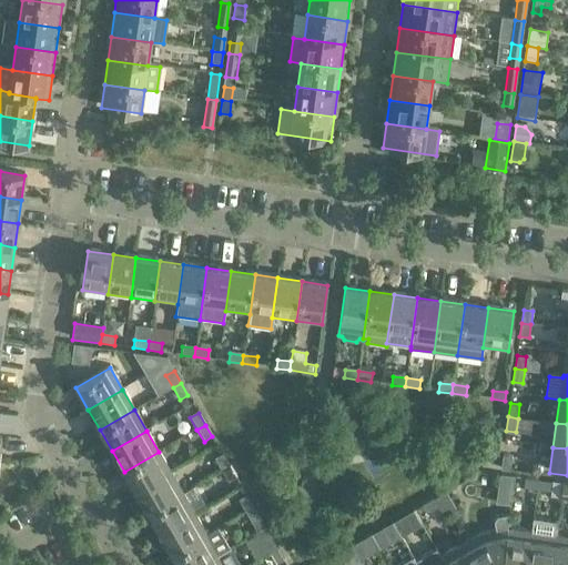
[(137,493),(171,473),(159,452),(124,472),(137,493)]
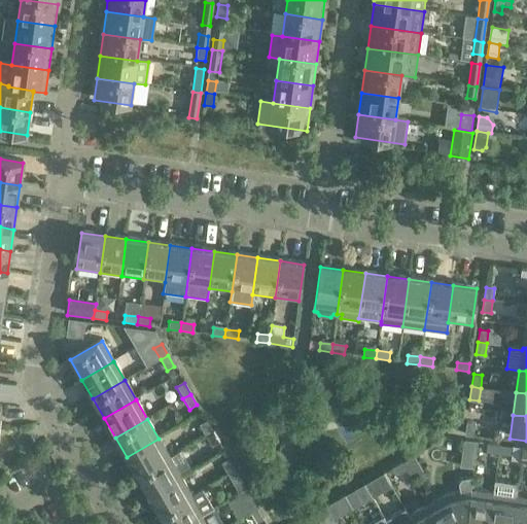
[(206,422),(199,426),(205,438),(212,433),(206,422)]
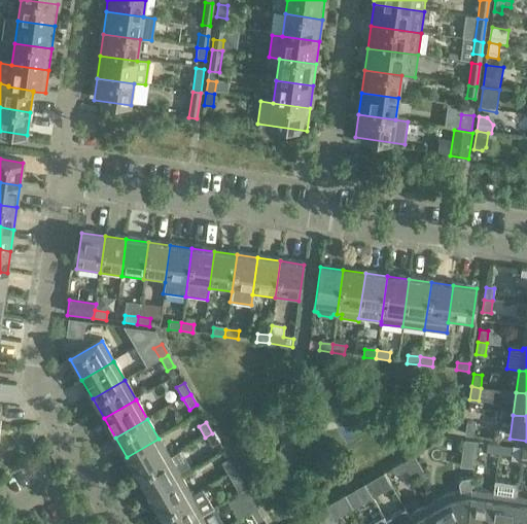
[(464,437),(472,438),(475,425),(466,424),(464,437)]
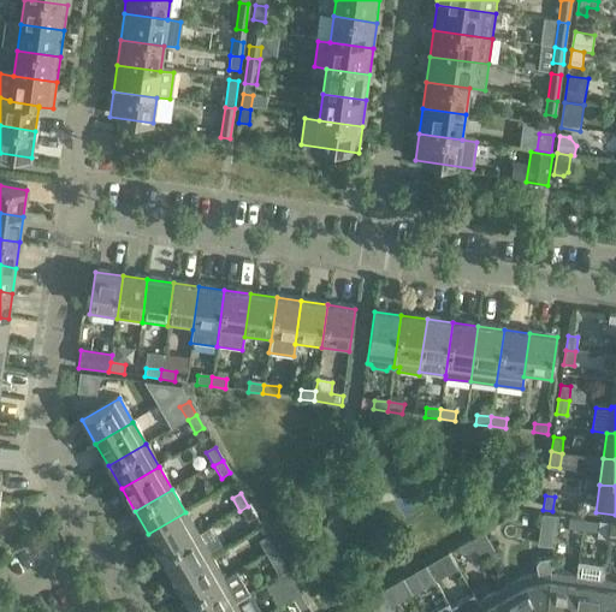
[(248,506),(240,511),(247,523),(256,518),(248,506)]
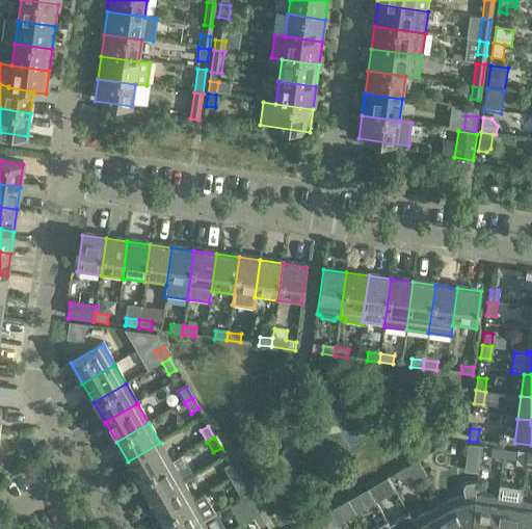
[(138,481),(171,463),(160,443),(128,461),(138,481)]
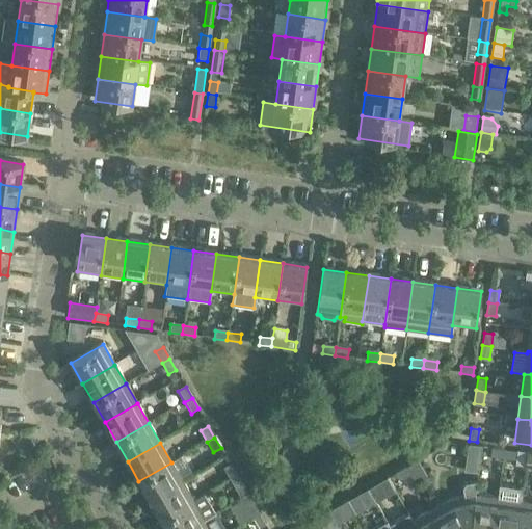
[(491,450),(490,458),(504,459),(505,451),(491,450)]
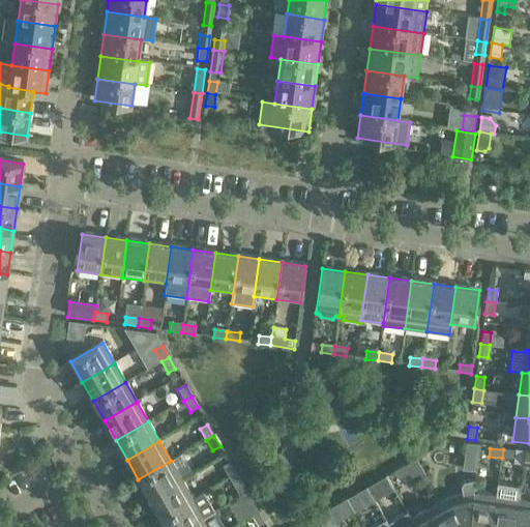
[(514,460),(516,451),(503,449),(502,458),(514,460)]
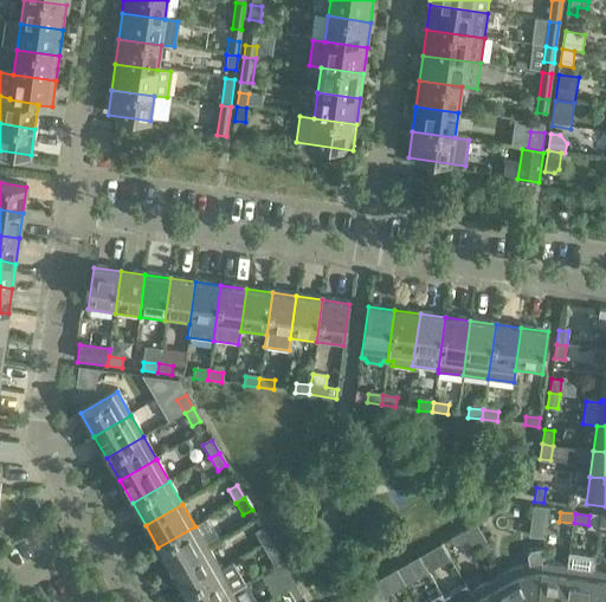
[(469,542),(474,549),(487,542),(482,533),(477,525),(464,532),(469,542)]
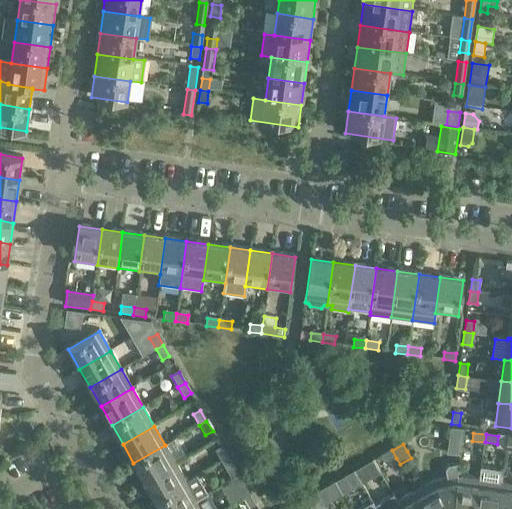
[(144,481),(175,463),(165,445),(133,463),(144,481)]
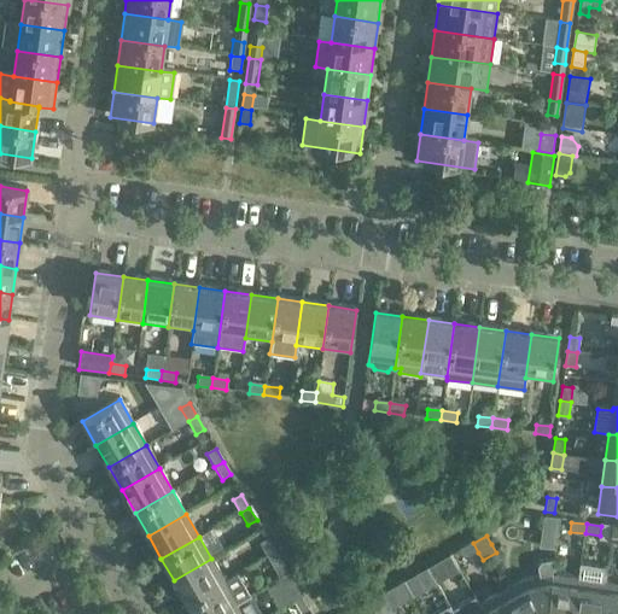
[(267,539),(258,544),(266,557),(275,553),(267,539)]
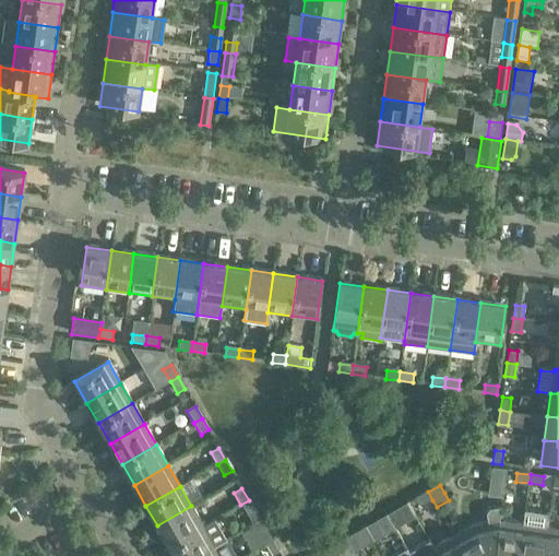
[(416,498),(421,507),(432,500),(428,492),(416,498)]
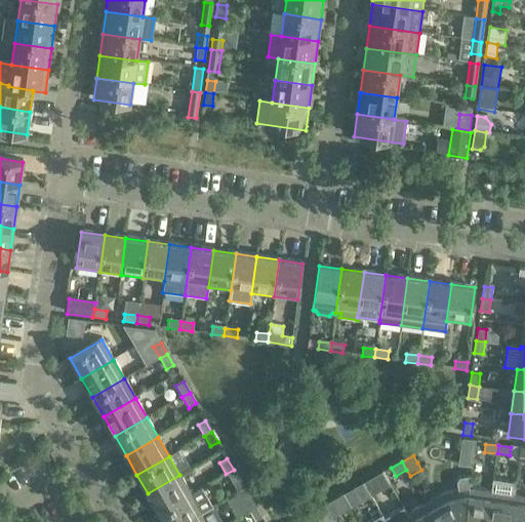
[(234,470),(226,474),(238,493),(245,489),(234,470)]
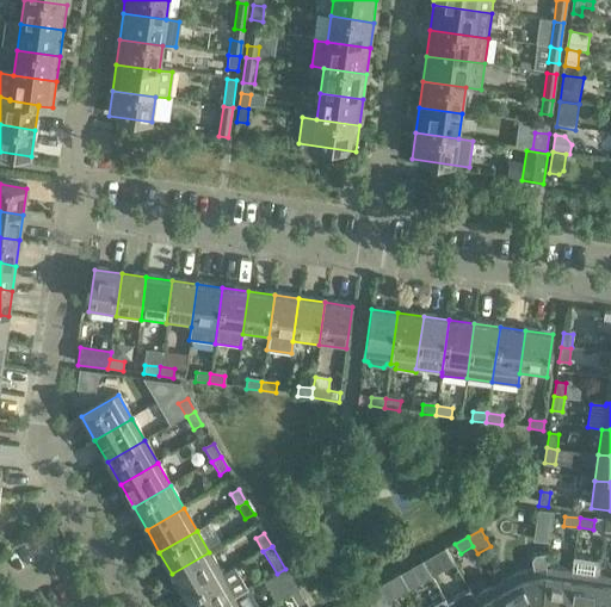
[(541,606),(547,570),(549,550),(534,553),(530,558),(534,573),(519,575),(498,587),(507,606),(541,606)]
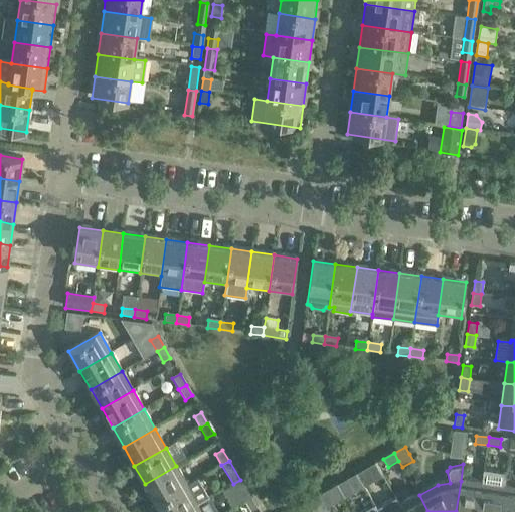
[(187,485),(176,466),(145,484),(156,503),(187,485)]
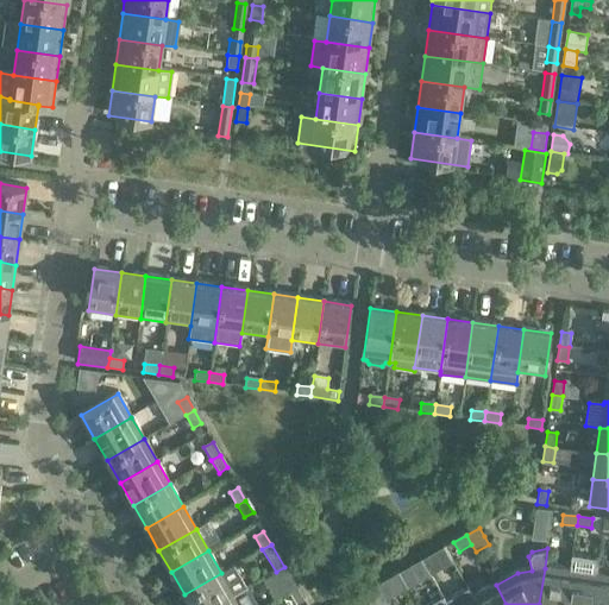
[(439,562),(434,554),(421,561),(426,569),(439,562)]
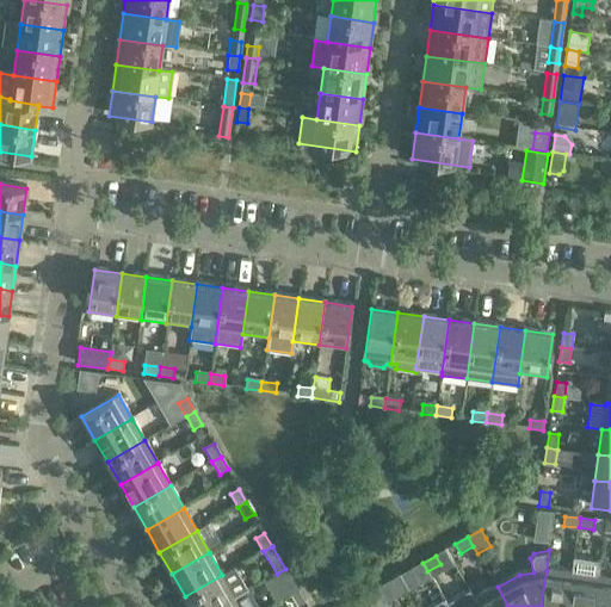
[(572,574),(567,606),(593,606),(598,577),(599,563),(574,559),(572,574)]
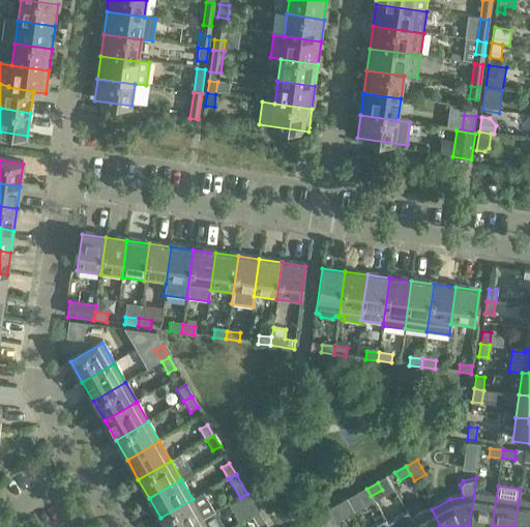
[(355,495),(360,503),(371,496),(366,489),(355,495)]
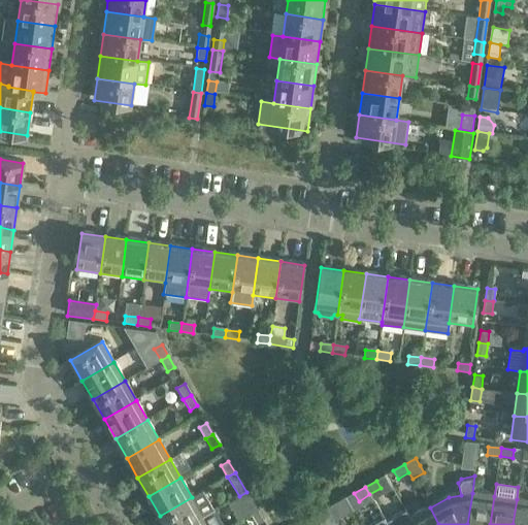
[(189,524),(213,511),(202,491),(192,497),(160,516),(164,524),(189,524)]
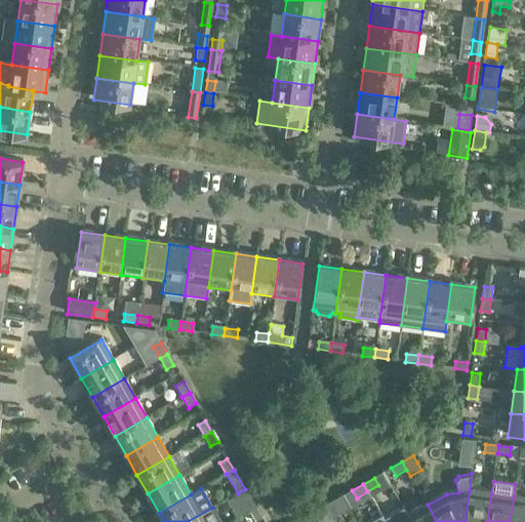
[(470,490),(465,521),(487,521),(491,493),(470,490)]
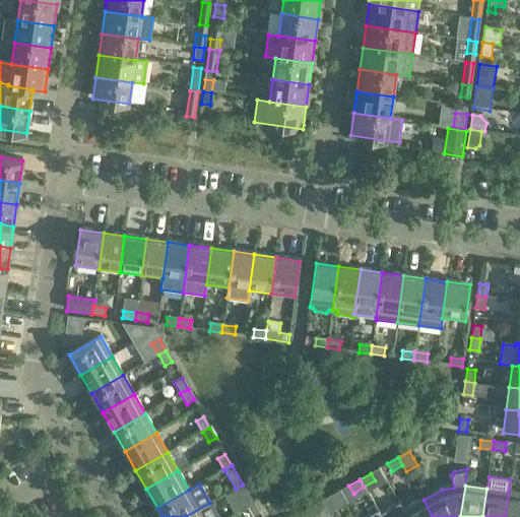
[(519,516),(519,493),(509,492),(505,516),(519,516)]
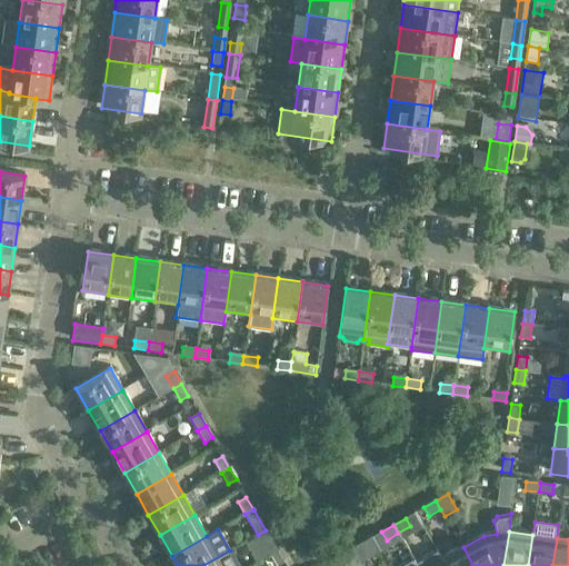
[(369,550),(363,542),(352,549),(357,557),(369,550)]
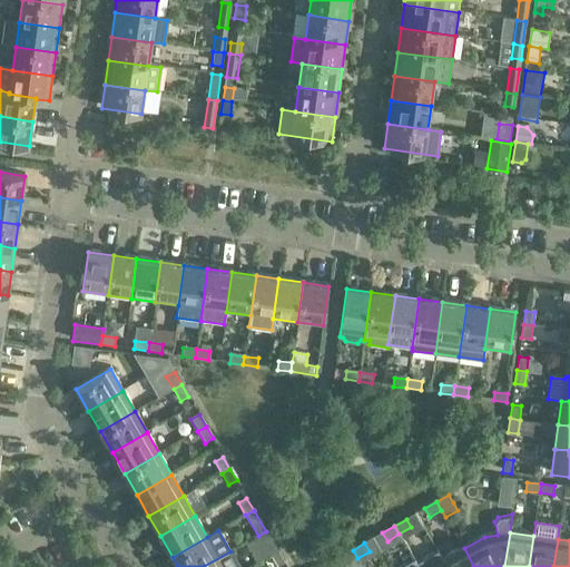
[(442,560),(445,566),(473,566),(464,548),(442,560)]
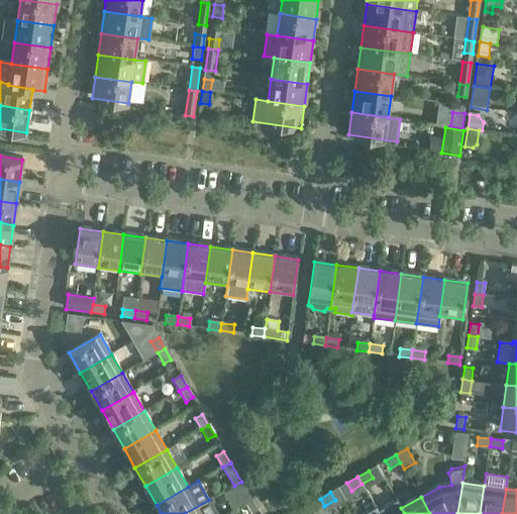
[(309,505),(313,512),(324,506),(320,499),(309,505)]
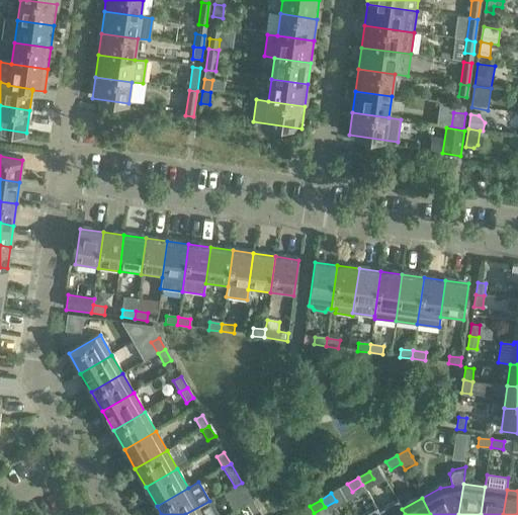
[(217,514),(209,501),(185,514),(217,514)]
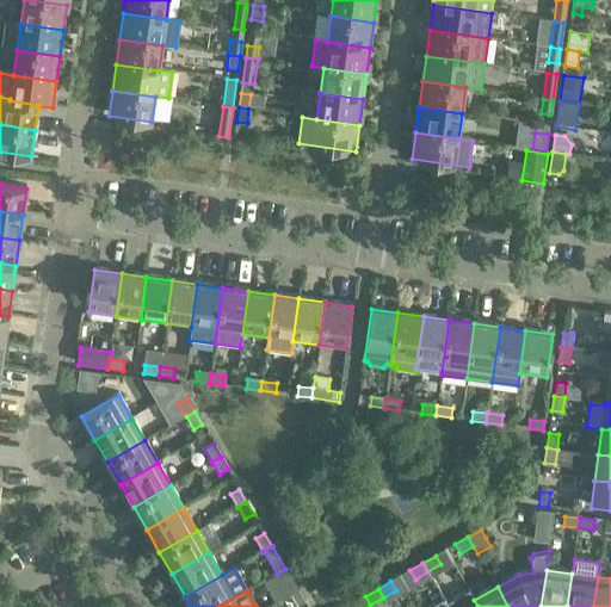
[(298,592),(290,598),(295,606),(303,606),(306,605),(298,592)]
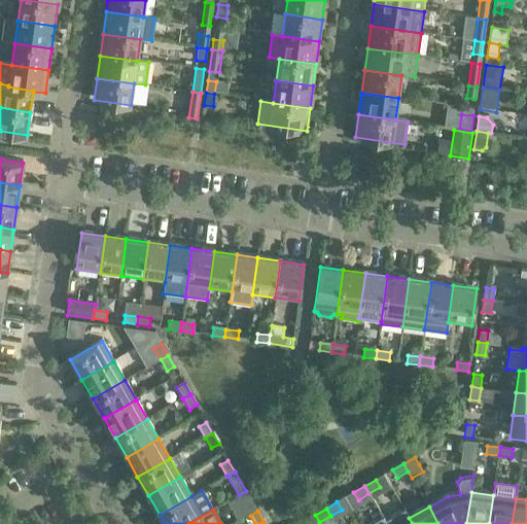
[(405,512),(386,523),(412,523),(409,518),(405,512)]
